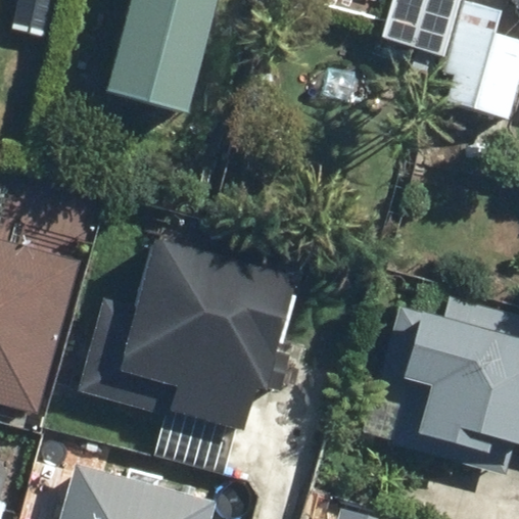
[(301,275),(158,234),(138,308),(103,298),(77,392),(167,418),(171,407),(248,428),(261,384),(270,386),(301,275)]
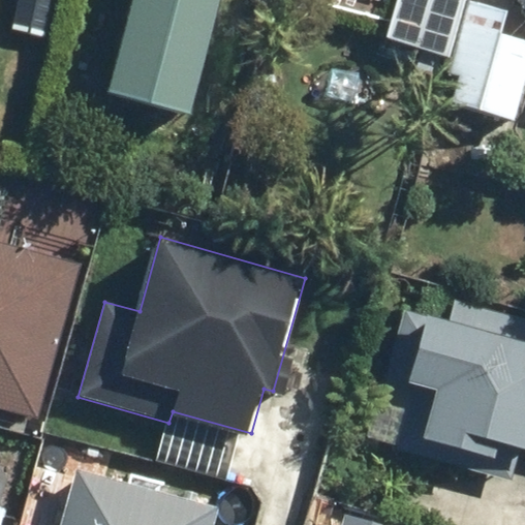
[(0,410),(36,421),(79,263),(0,241),(0,410)]
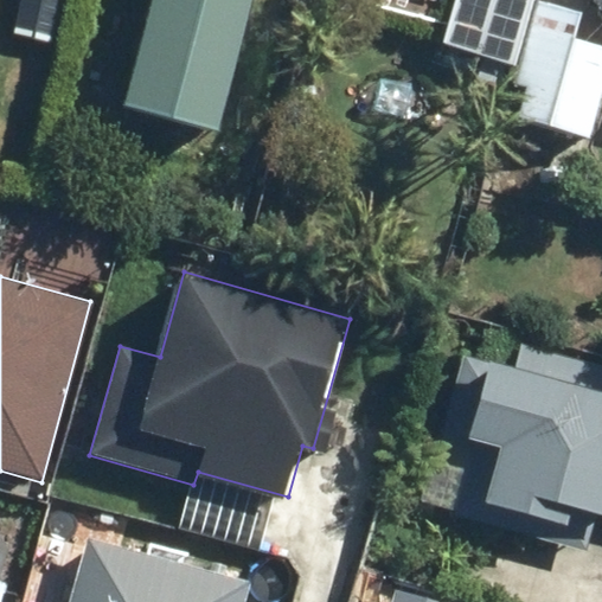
[(491,363),(463,354),(440,441),(471,450),(452,517),(590,554),(597,519),(601,519),(601,367),(522,344),(516,362),(492,356),(491,363)]
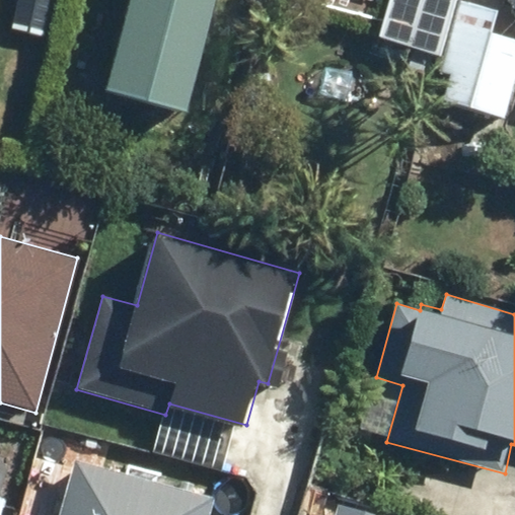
[(210,514),(215,497),(71,458),(56,514),(210,514)]
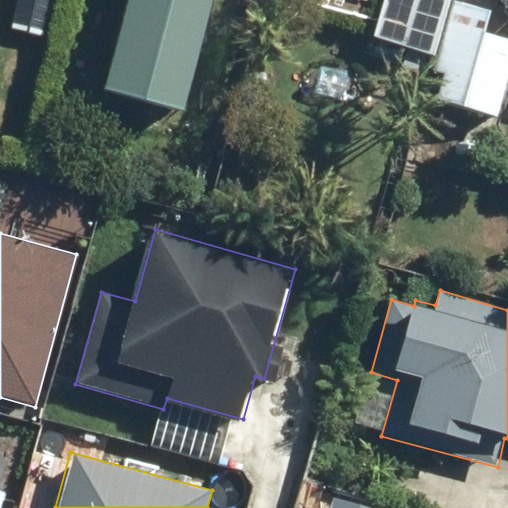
[(3,507),(9,491),(0,488),(0,507),(3,507)]
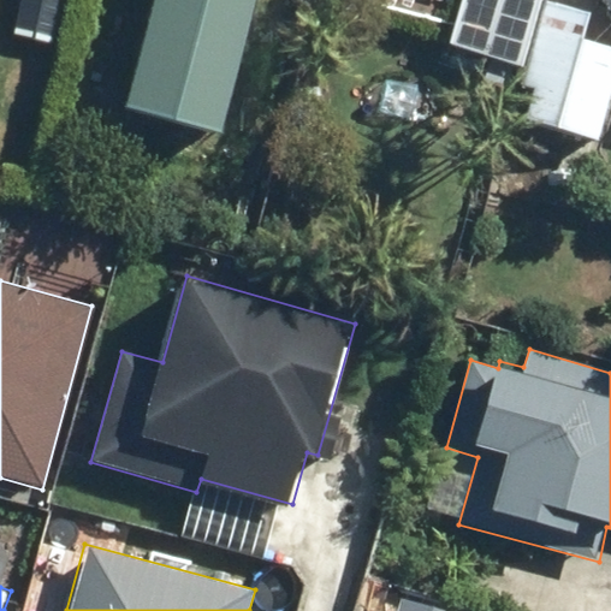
[(455,610),(402,595),(397,610),(455,610)]
